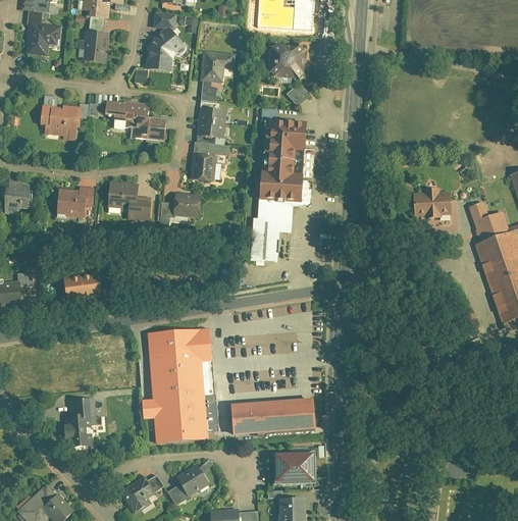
[(20,0),(20,9),(33,10),(34,1),(28,0),(20,0)]
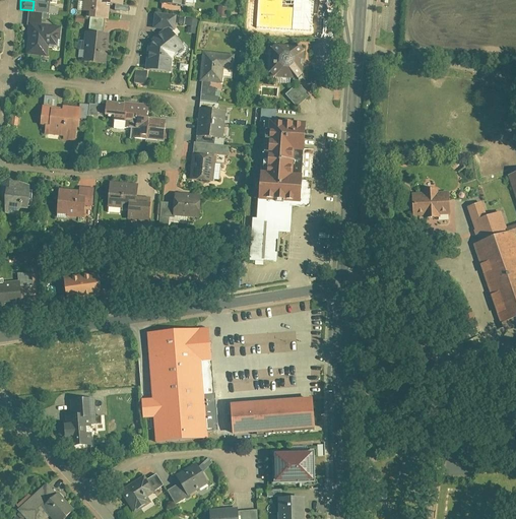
[(82,0),(81,11),(89,12),(88,18),(104,19),(108,19),(110,2),(98,1),(82,0)]
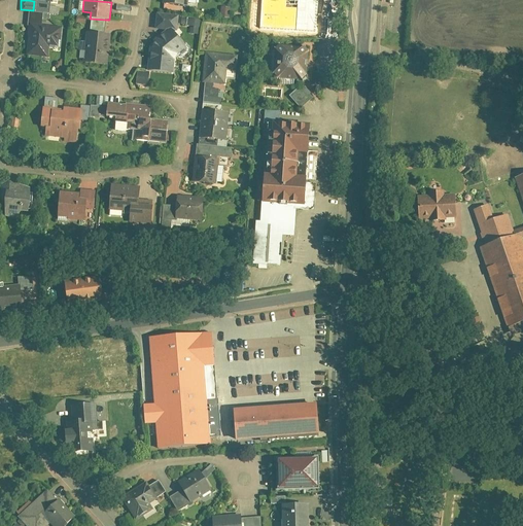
[(289,0),(290,13),(306,13),(306,4),(318,4),(317,0),(289,0)]
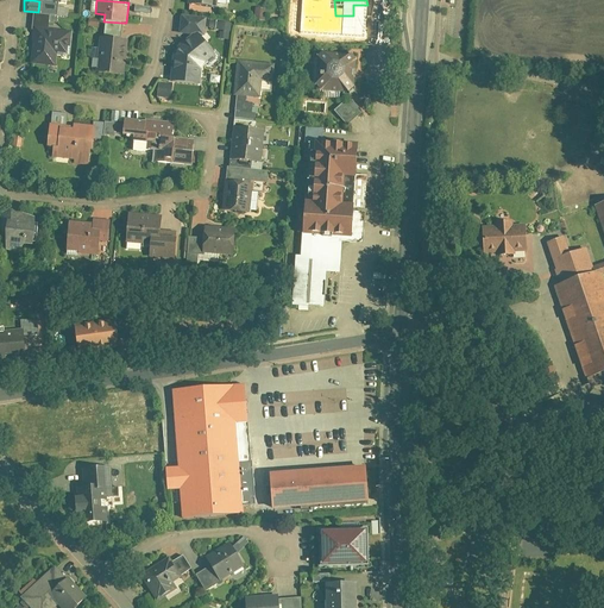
[(265,8),(253,7),(252,19),(264,20),(265,8)]
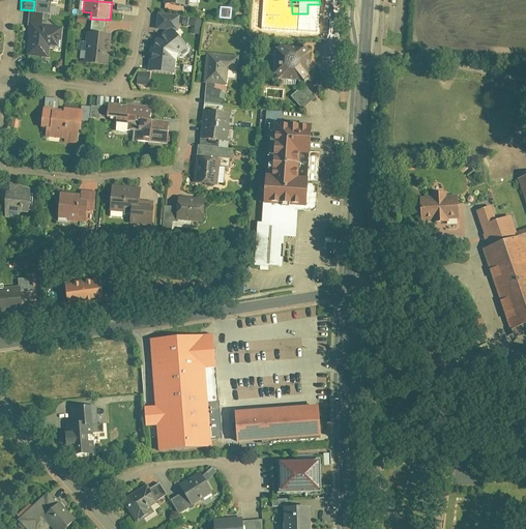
[(178,16),(156,13),(155,27),(168,29),(173,29),(177,29),(178,16)]
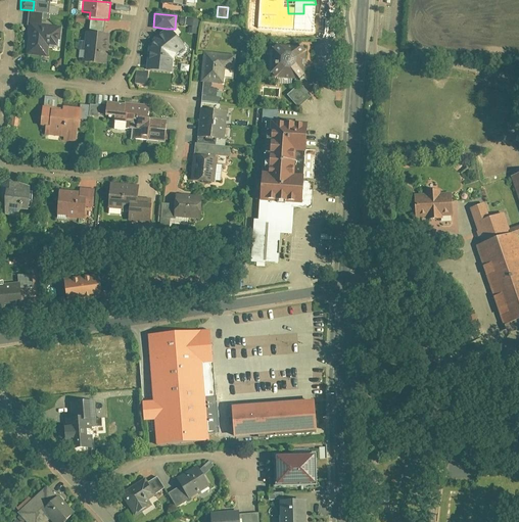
[(197,19),(178,17),(178,24),(188,25),(187,32),(196,33),(197,19)]
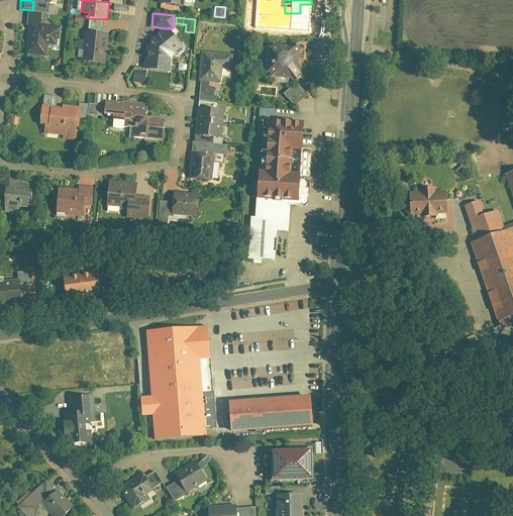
[(87,32),(102,33),(103,19),(88,18),(87,32)]
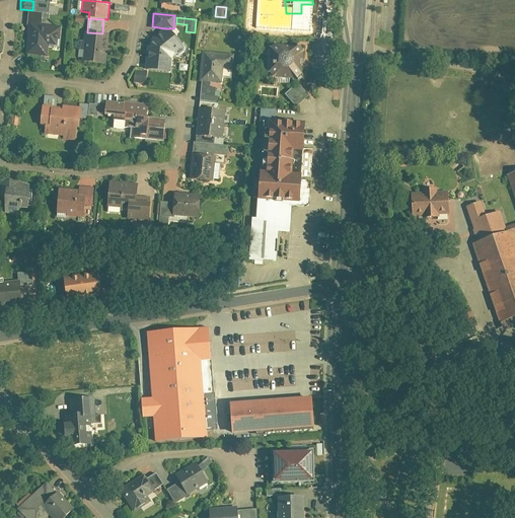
[(48,25),(27,24),(25,53),(46,55),(47,44),(48,25)]
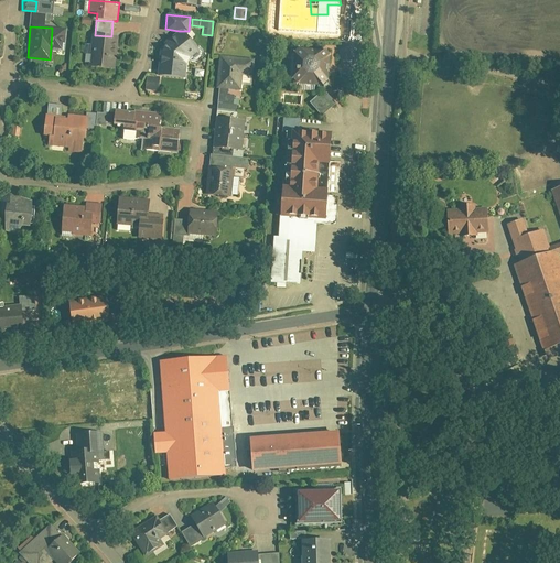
[(51,47),(61,49),(61,42),(63,42),(64,29),(52,28),(51,47)]
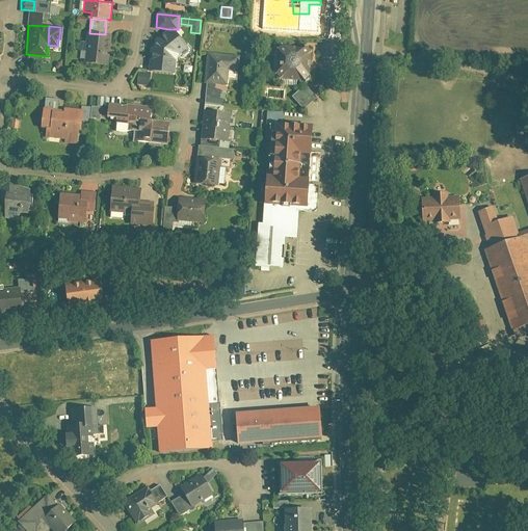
[(186,46),(174,29),(168,29),(164,31),(156,37),(150,49),(148,72),(174,74),(175,60),(178,53),(186,46)]
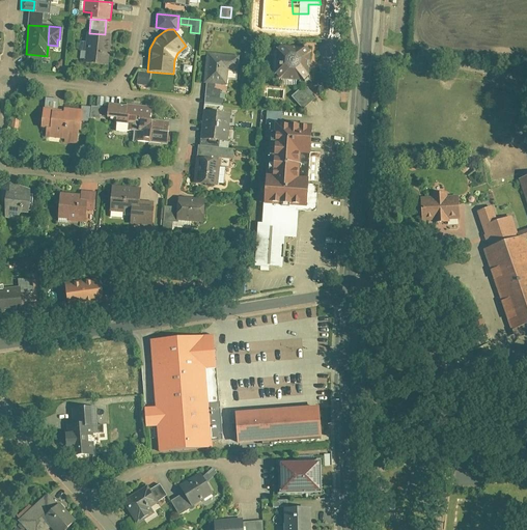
[(85,34),(83,61),(108,63),(109,35),(85,34)]
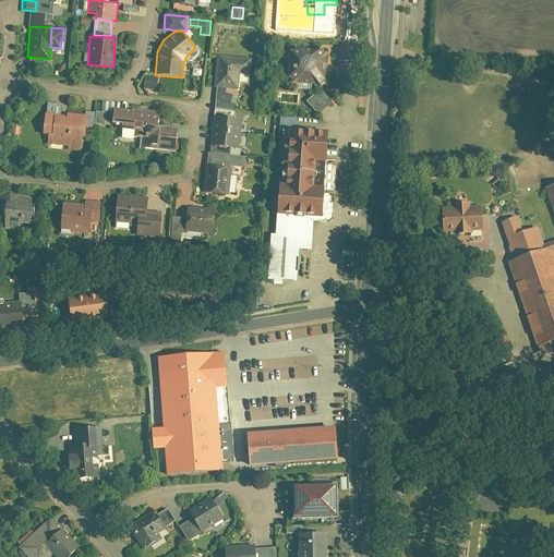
[(325,47),(291,45),(289,82),(322,84),(325,47)]
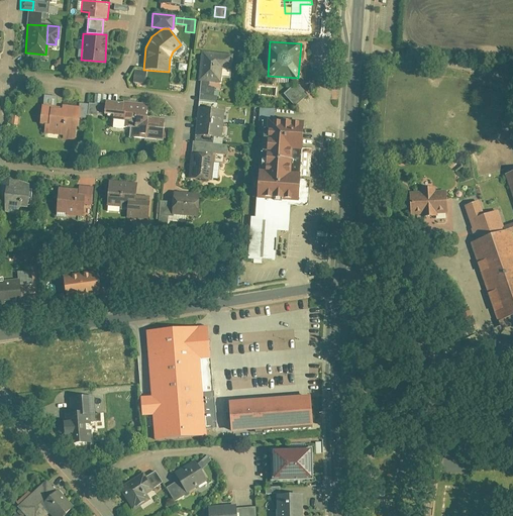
[(231,54),(201,52),(198,81),(200,81),(212,82),(219,83),(221,68),(230,69),(231,54)]
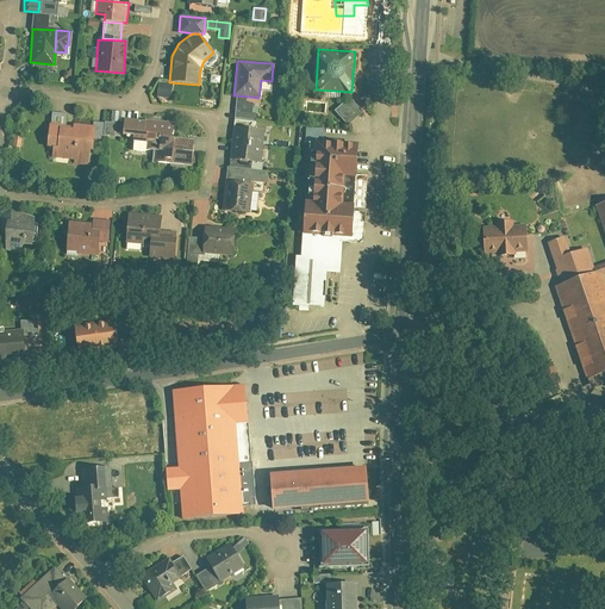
[(157,84),(156,95),(169,97),(170,85),(157,84)]
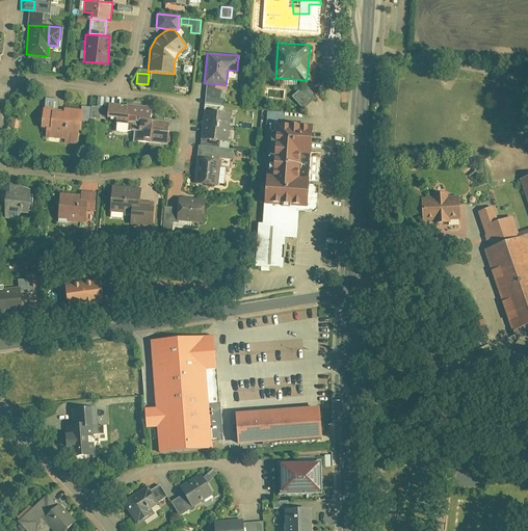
[(217,98),(218,84),(206,83),(205,103),(221,105),(221,98),(217,98)]
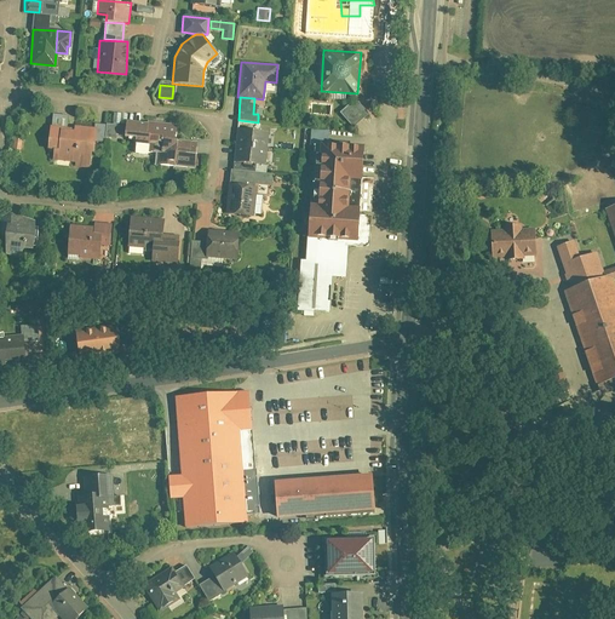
[(354,99),(340,112),(351,126),(366,114),(354,99)]
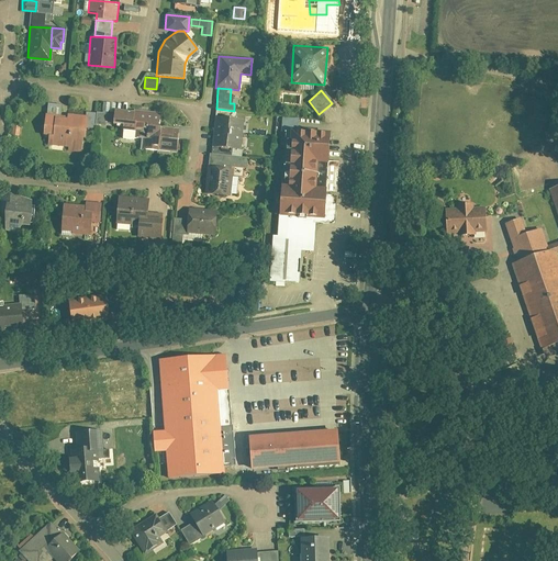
[(57,114),(58,103),(46,102),(45,113),(55,114),(57,114)]
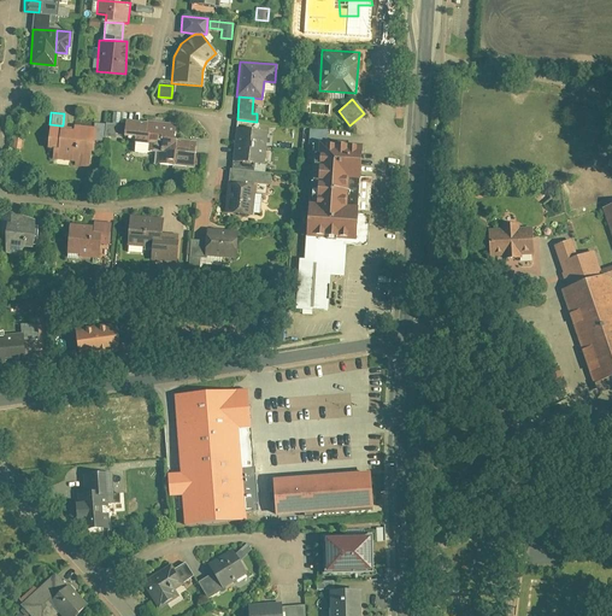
[(125,113),(112,112),(111,122),(117,123),(124,123),(125,119),(125,113)]
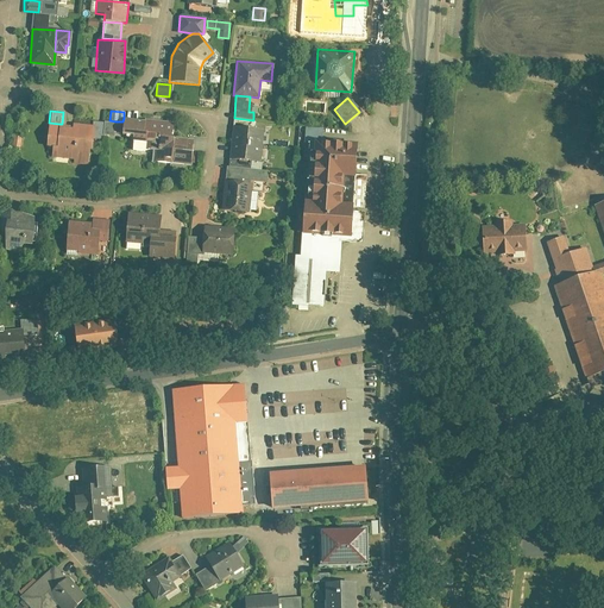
[(144,120),(124,118),(123,121),(121,132),(133,133),(131,149),(145,151),(146,148),(151,149),(150,161),(192,164),(193,151),(190,150),(192,139),(172,137),(174,121),(144,119),(144,120)]
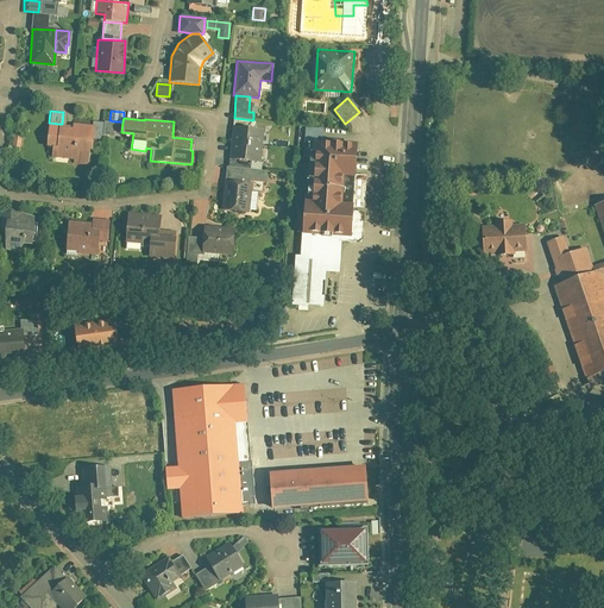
[(104,123),(102,133),(113,135),(115,121),(109,120),(104,120),(104,123)]
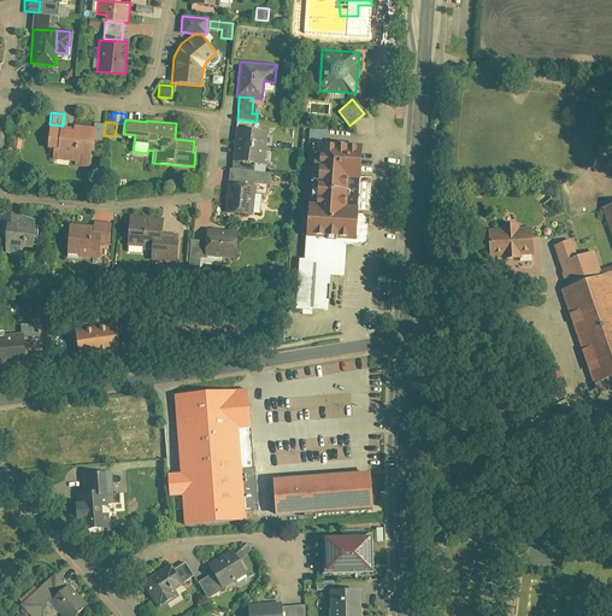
[(93,127),(92,139),(104,140),(104,135),(105,124),(94,123),(93,127)]
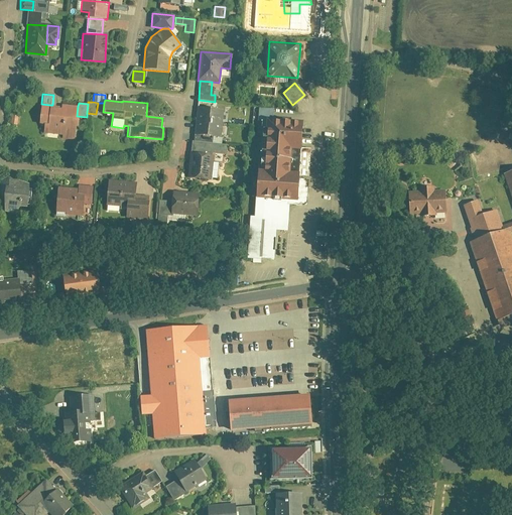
[(44,123),(43,131),(46,132),(46,136),(56,137),(56,133),(62,133),(61,137),(75,138),(77,116),(78,106),(61,105),(61,108),(50,106),(50,105),(41,104),(39,123),(44,123)]
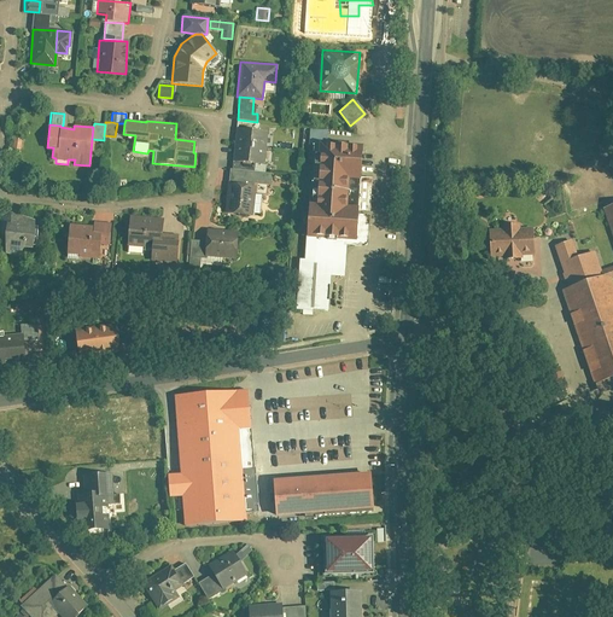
[(266,132),(234,128),(232,159),(255,162),(263,163),(266,132)]
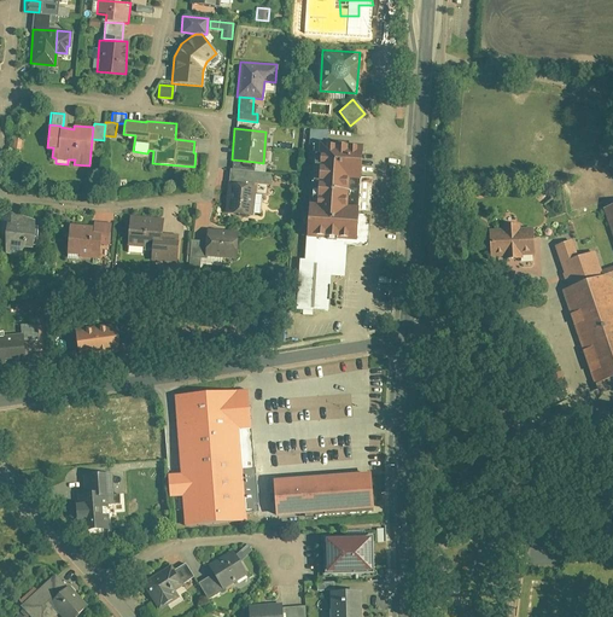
[(327,131),(309,129),(308,143),(313,143),(326,144),(327,131)]
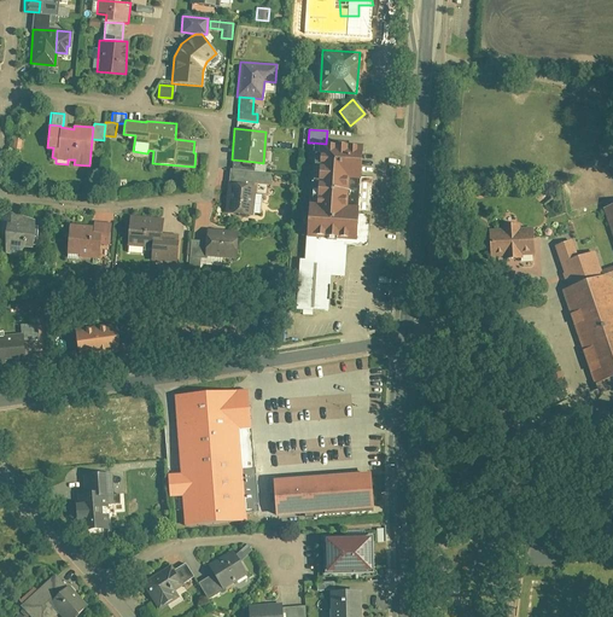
[(326,144),(313,143),(311,173),(317,173),(315,204),(309,203),(307,236),(345,239),(354,239),(356,207),(348,205),(350,178),(361,179),(362,153),(358,152),(360,146),(326,144)]
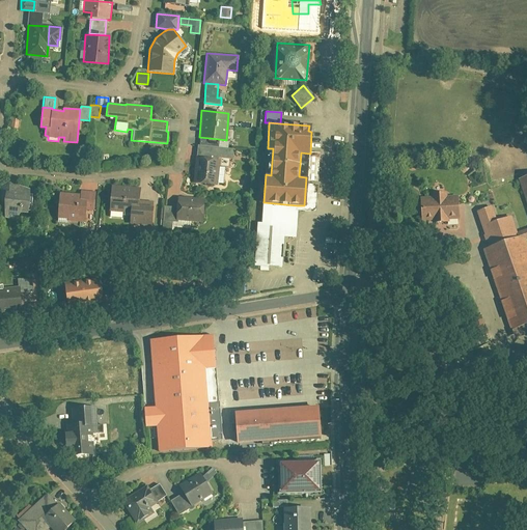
[(198,145),(218,146),(219,139),(199,137),(198,145)]
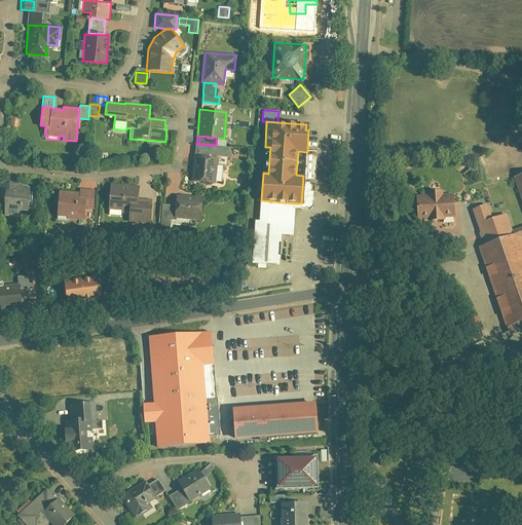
[(216,155),(229,156),(230,146),(216,145),(196,144),(195,156),(216,157),(216,155)]
